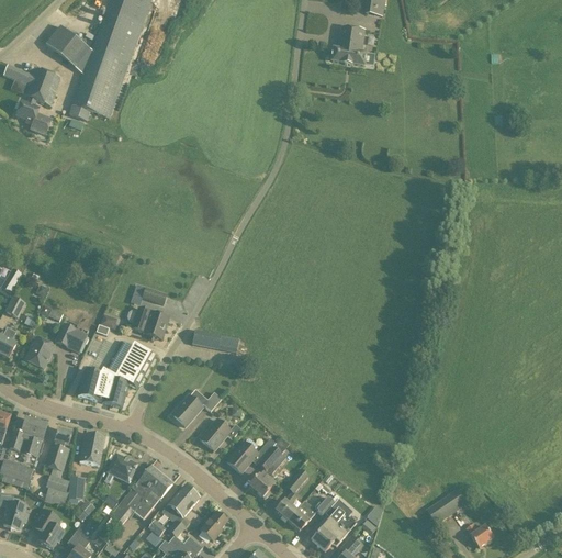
[(366,0),(364,12),(382,14),(384,0),(366,0)]
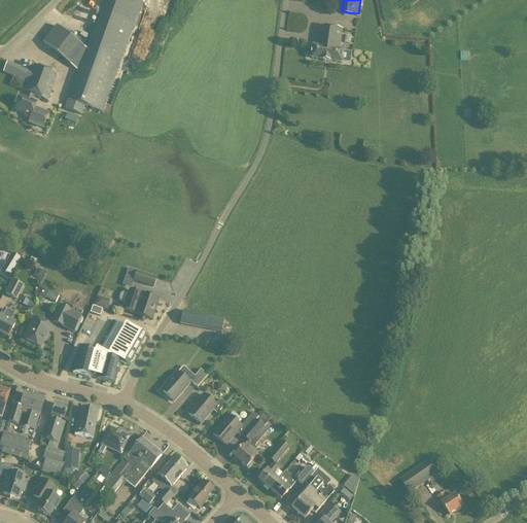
[(81,111),(84,103),(103,110),(120,58),(133,21),(99,8),(64,106),(81,111)]
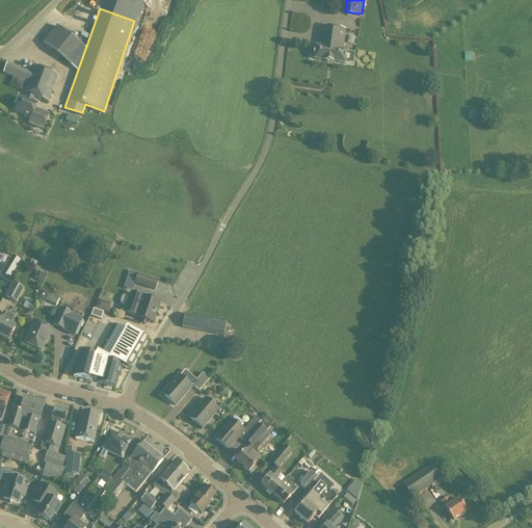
[(43,41),(71,62),(84,46),(56,23),(43,41)]
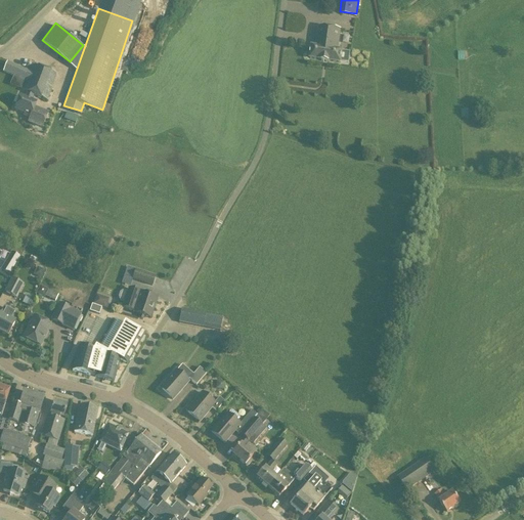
[(321,23),(319,43),(314,42),(313,54),(324,56),(324,57),(332,57),(343,58),(343,57),(349,58),(350,48),(345,47),(345,46),(341,46),(343,26),(321,23)]
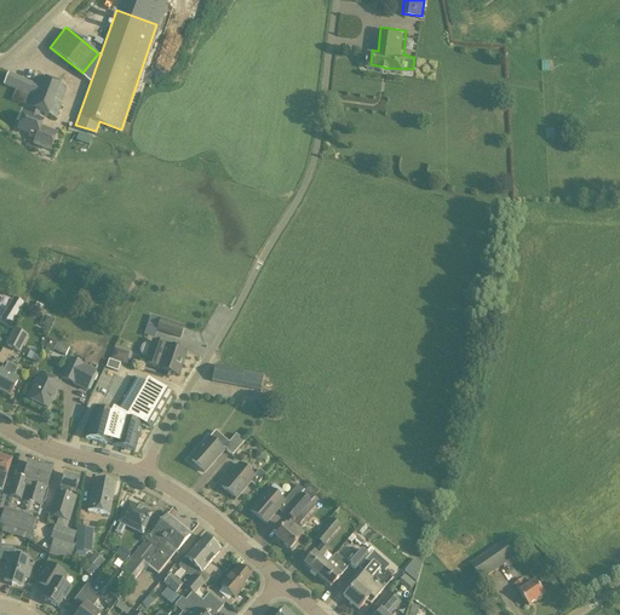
[(9,69),(3,80),(30,92),(26,103),(56,115),(62,101),(61,99),(67,84),(38,73),(34,79),(9,69)]
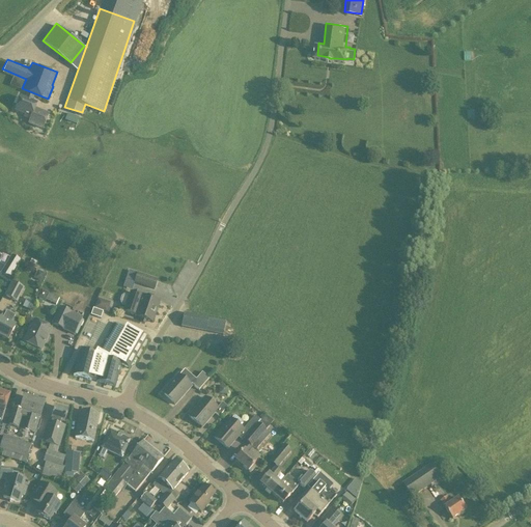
[(49,111),(34,106),(36,101),(20,94),(15,108),(30,115),(28,120),(43,126),(49,111)]
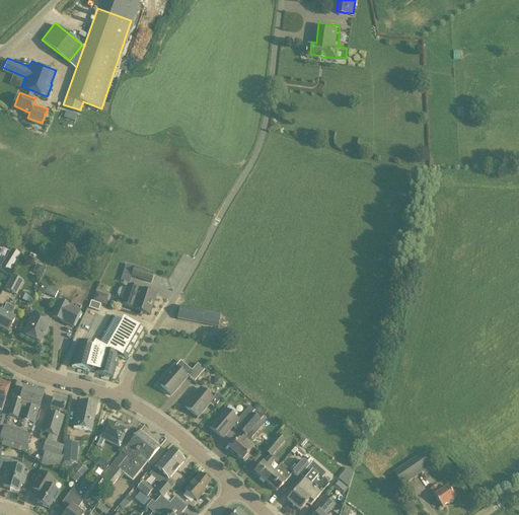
[(66,106),(64,114),(75,118),(77,111),(66,106)]
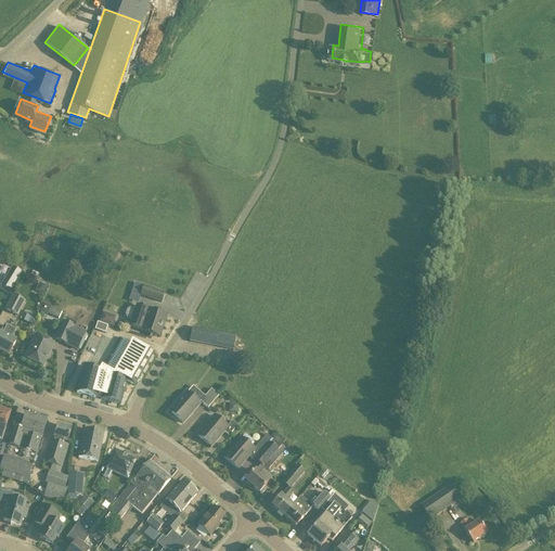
[(2,281),(1,283),(9,289),(21,269),(13,265),(7,274),(2,281)]
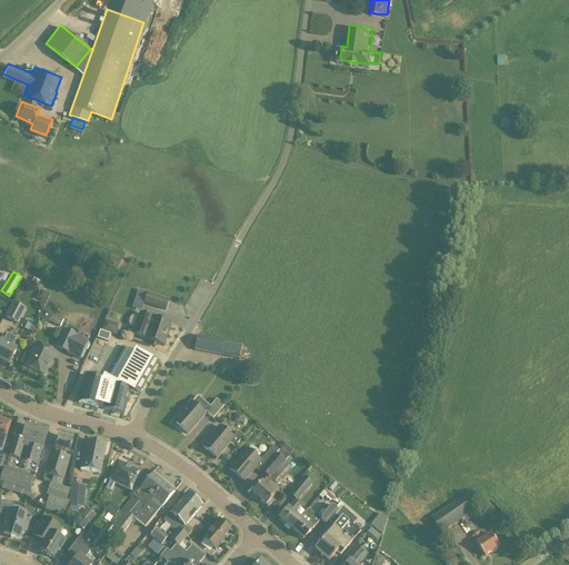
[(38,295),(47,297),(49,288),(40,286),(38,295)]
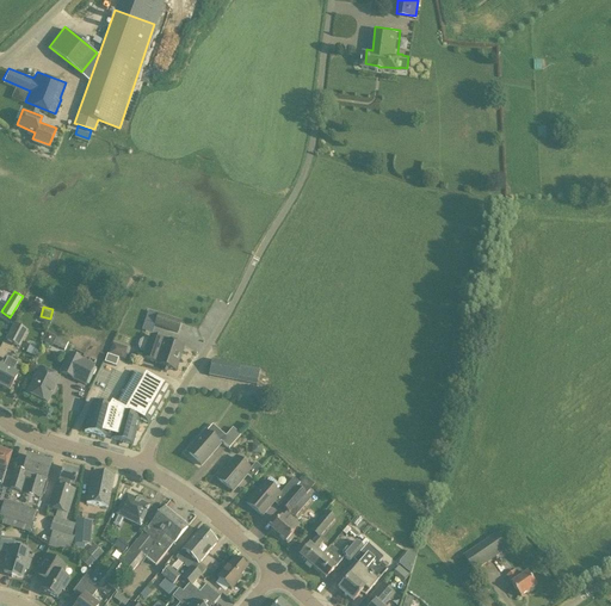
[(148,308),(141,327),(152,331),(154,322),(178,329),(180,319),(148,308)]
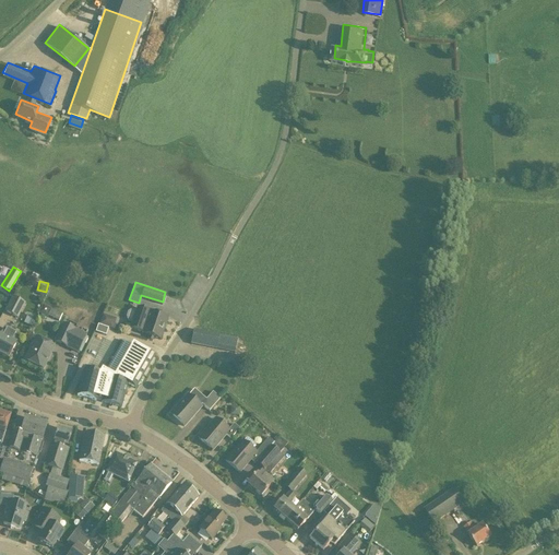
[(12,293),(4,308),(18,315),(25,300),(12,293)]
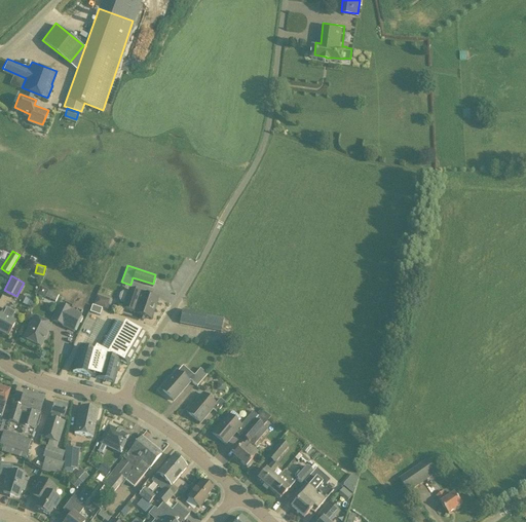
[(158,295),(142,290),(128,285),(127,290),(123,288),(120,290),(118,295),(119,299),(123,300),(121,306),(151,317),(158,295)]
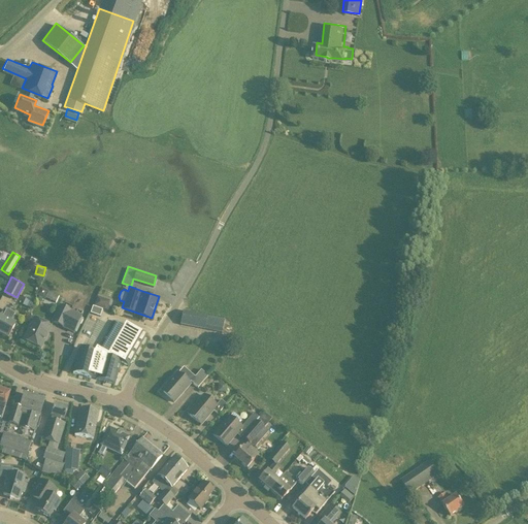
[(83,313),(59,301),(52,319),(63,325),(63,326),(73,331),(74,329),(76,330),(83,316),(81,315),(83,313)]
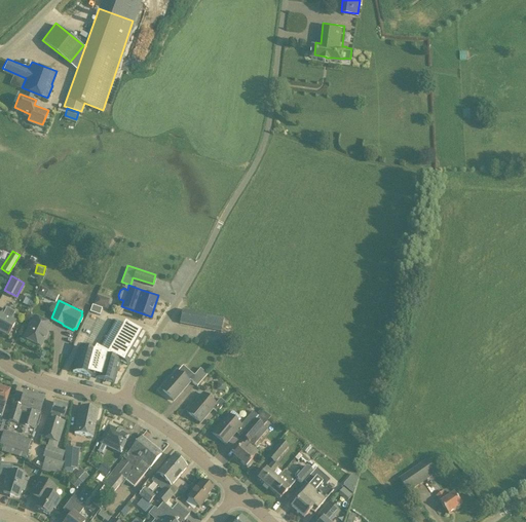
[(92,302),(89,309),(100,312),(102,305),(92,302)]
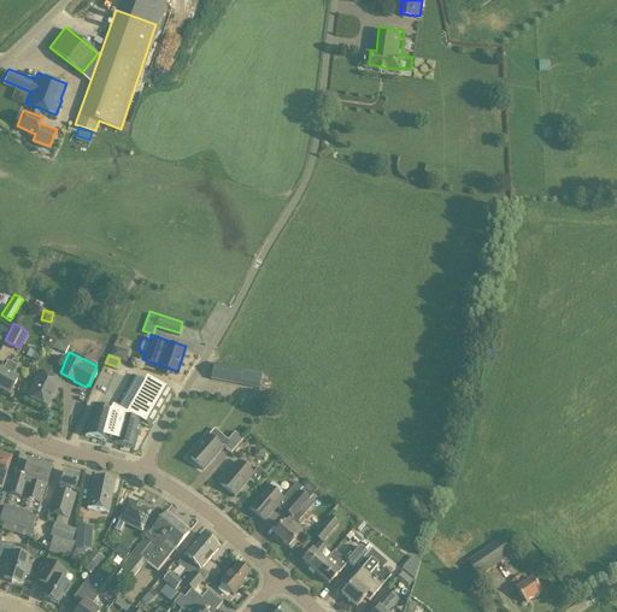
[(3,369),(0,366),(0,386),(10,392),(17,376),(15,375),(19,364),(7,358),(3,369)]
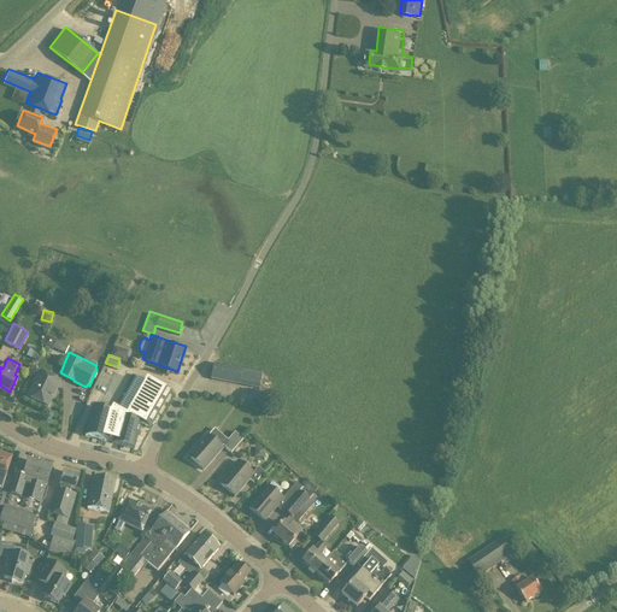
[(262,370),(242,366),(225,362),(213,360),(211,376),(239,382),(259,386),(262,370)]
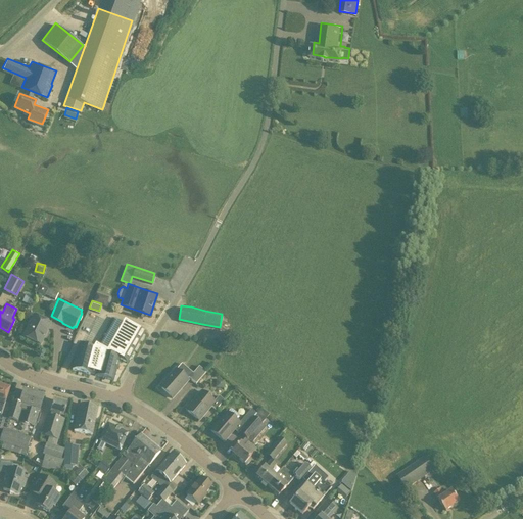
[(51,321),(34,313),(24,334),(41,342),(51,321)]
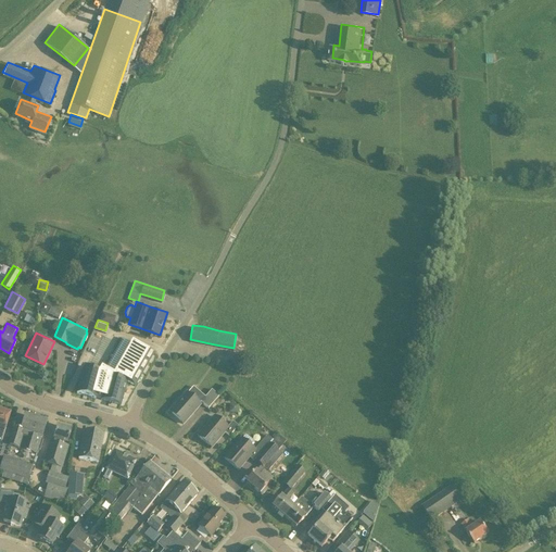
[(131,339),(129,342),(113,371),(108,367),(101,364),(99,368),(84,364),(76,390),(96,396),(96,392),(101,394),(101,397),(121,402),(127,378),(133,381),(151,350),(131,339)]
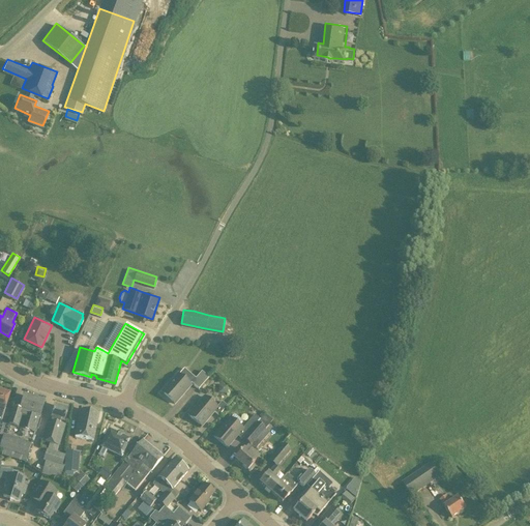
[(190,380),(198,386),(208,375),(201,369),(190,380)]
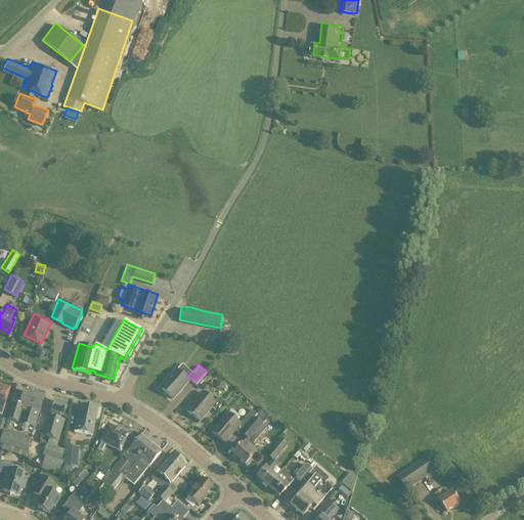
[(176,367),(160,385),(172,396),(188,379),(176,367)]
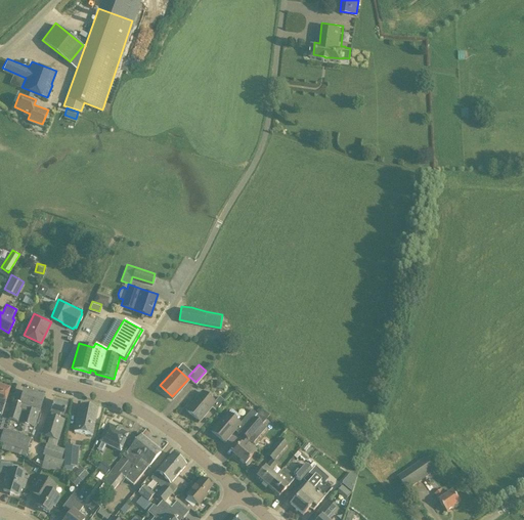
[(1,414),(5,401),(9,387),(0,384),(0,428),(3,429),(7,416),(1,414)]
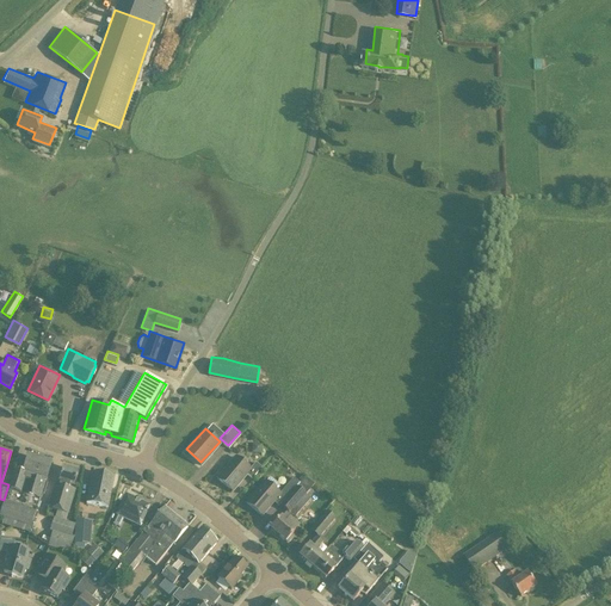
[(28,530),(30,523),(31,524),(42,490),(44,490),(48,478),(47,477),(51,461),(28,452),(23,470),(13,468),(8,484),(4,500),(0,512),(0,513),(4,514),(1,521),(28,530)]
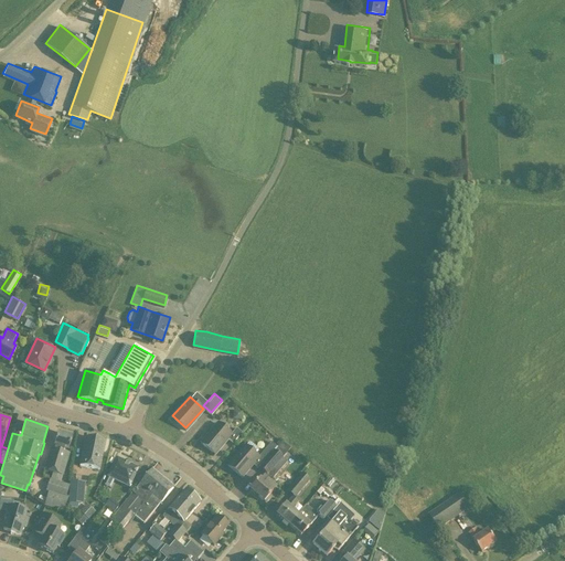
[(217,421),(201,441),(214,452),(227,436),(233,441),(242,431),(236,425),(231,432),(217,421)]
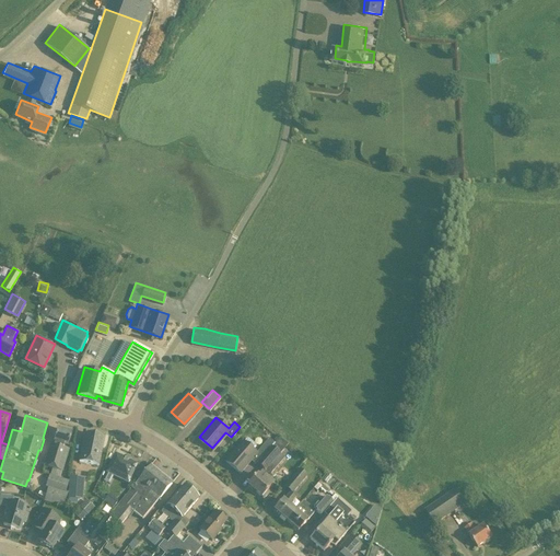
[(54,439),(55,440),(54,441),(50,440),(43,463),(51,465),(49,472),(48,472),(45,483),(48,484),(67,490),(67,489),(65,488),(68,477),(60,475),(69,447),(62,444),(63,442),(68,443),(72,430),(58,426),(54,439)]
